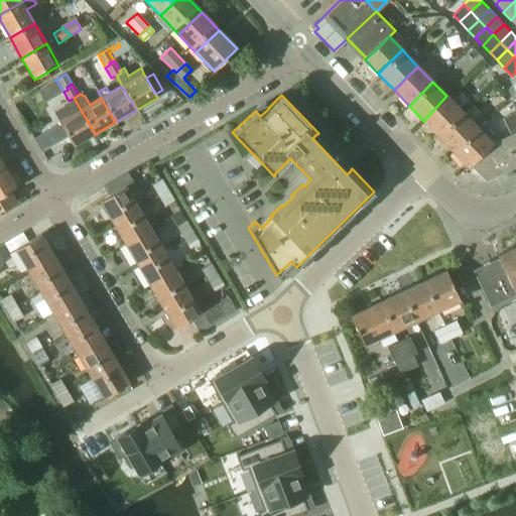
[(446,96),(423,121),(437,135),(462,113),(446,96)]
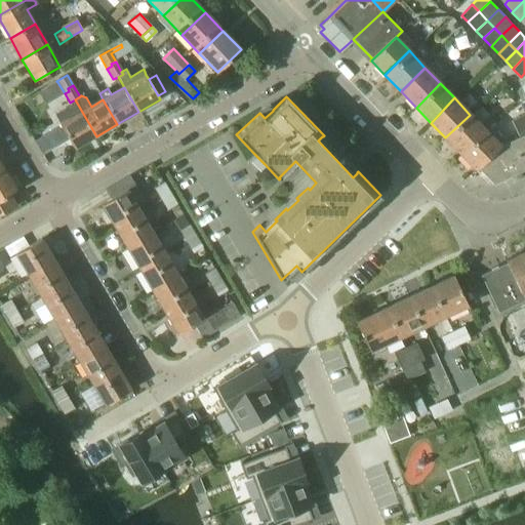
[(71,104),(54,113),(61,124),(62,126),(69,138),(70,140),(75,150),(96,136),(82,112),(75,99),(70,103),(71,104)]
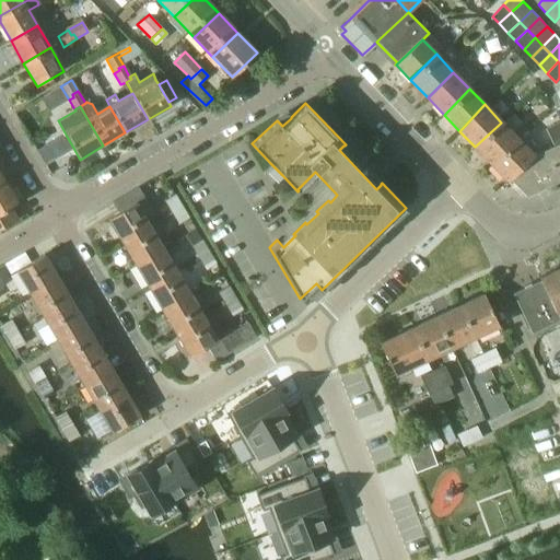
[(475,147),(490,164),(516,138),(501,123),(475,147)]
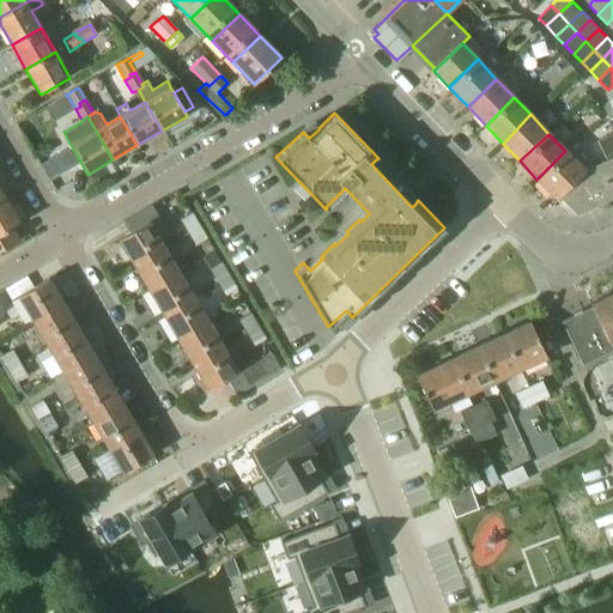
[(68,150),(50,161),(59,174),(76,164),(68,150)]
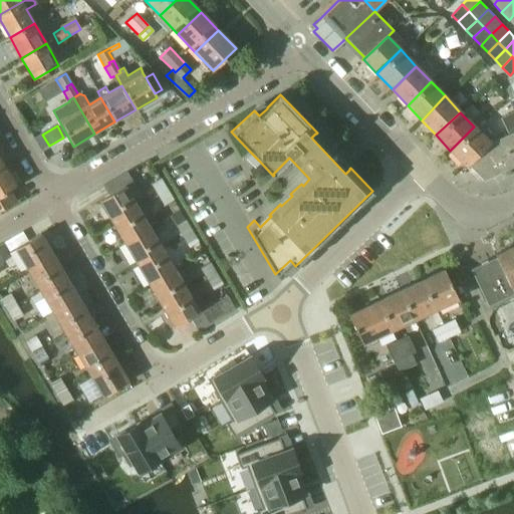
[(474,126),(450,151),(465,166),(488,142),(474,126)]
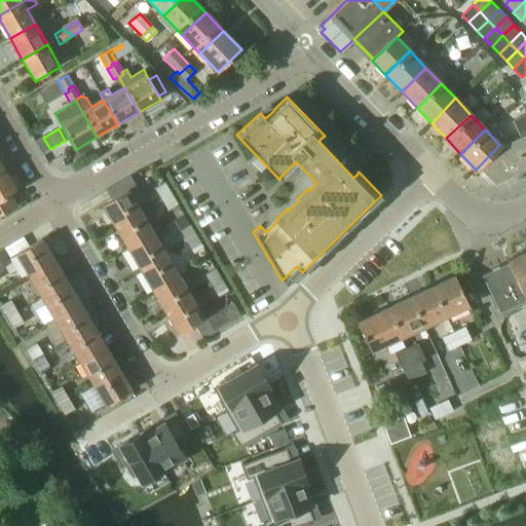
[(499,145),(476,170),(477,171),(479,168),(494,186),(525,171),(525,136),(502,147),(499,145)]
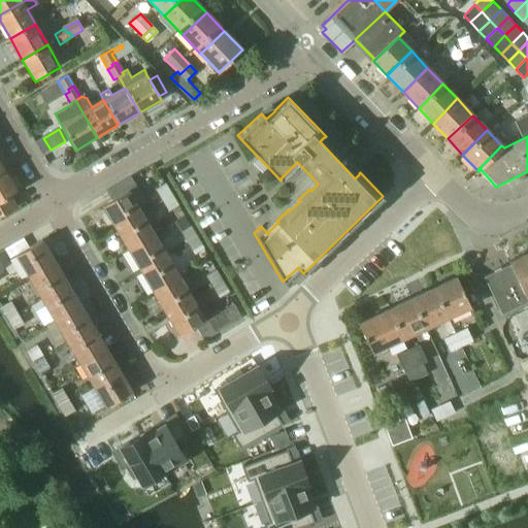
[(4,171),(0,173),(0,218),(17,208),(10,198),(18,193),(4,171)]
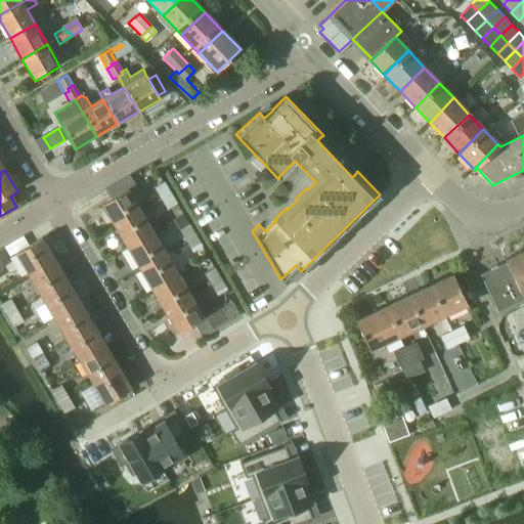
[(155,187),(162,198),(170,192),(164,181),(155,187)]
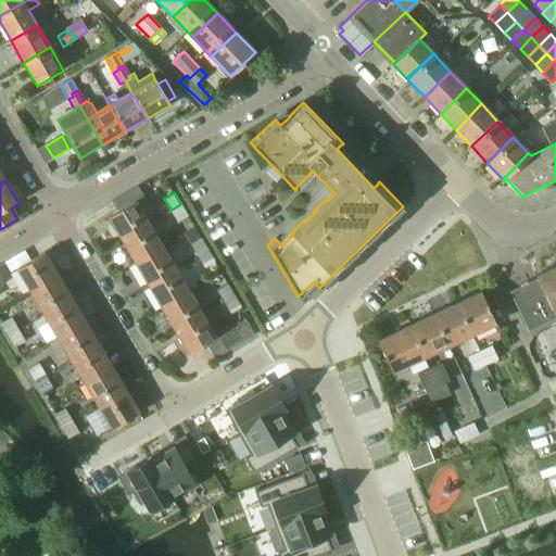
[(109,217),(122,240),(149,224),(135,201),(109,217)]
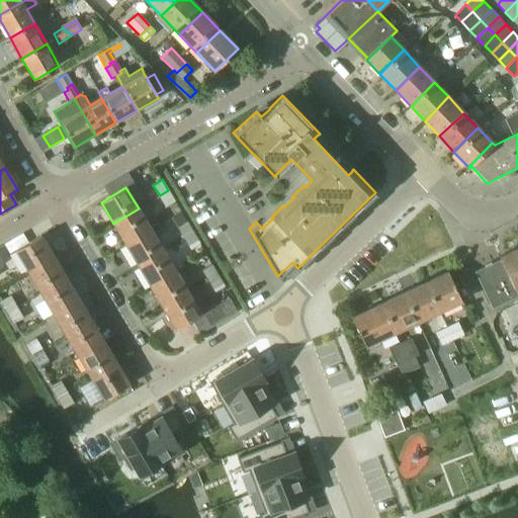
[(168,190),(160,195),(166,207),(175,202),(168,190)]
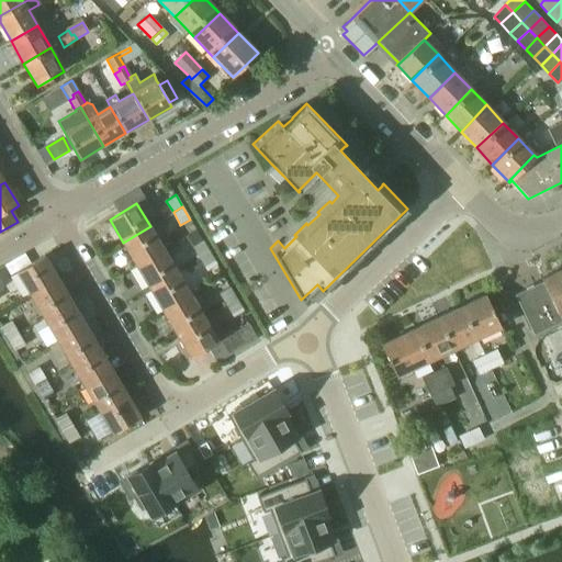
[(123,243),(137,267),(164,249),(150,226),(123,243)]
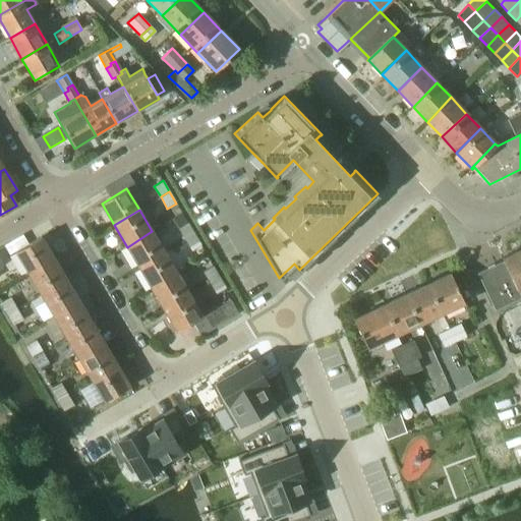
[(177,229),(184,240),(195,234),(188,223),(177,229)]
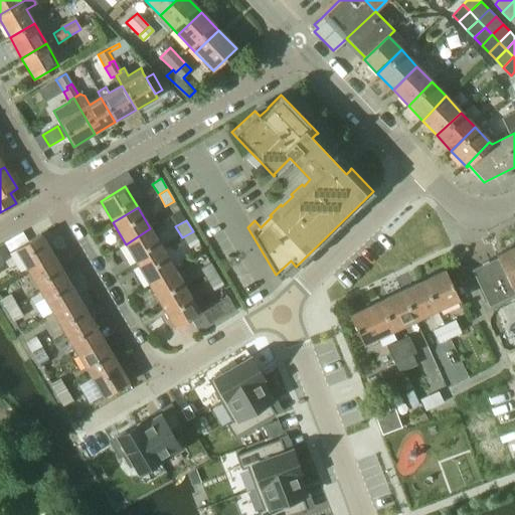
[(126,244),(138,266),(163,249),(150,228),(126,244)]
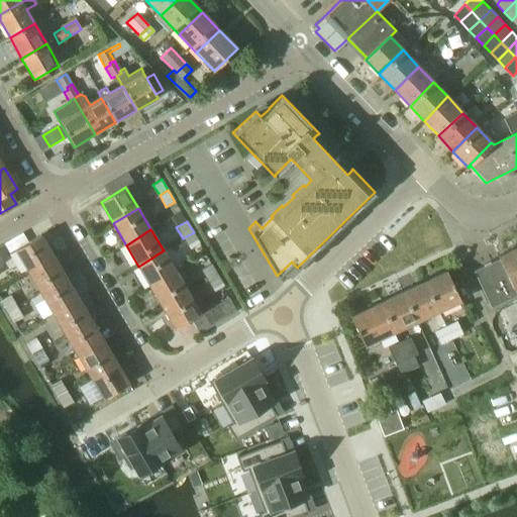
[(194,232),(183,238),(190,249),(200,243),(194,232)]
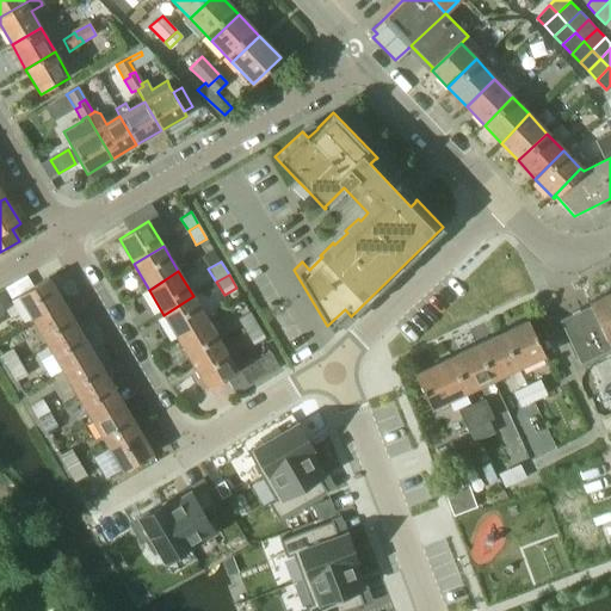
[(10,300),(18,296),(31,288),(25,277),(4,289),(10,300)]
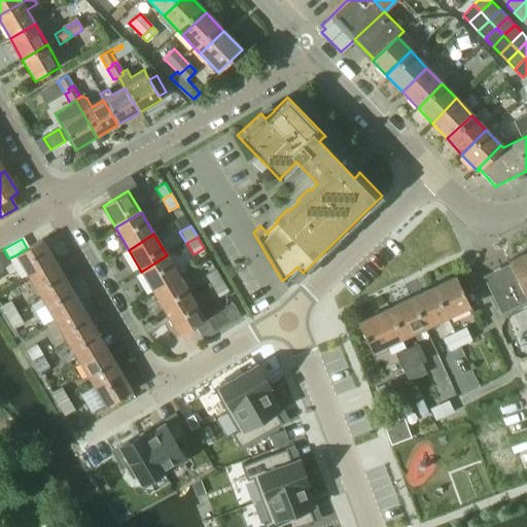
[(41,240),(27,248),(15,255),(27,275),(53,259),(41,240)]
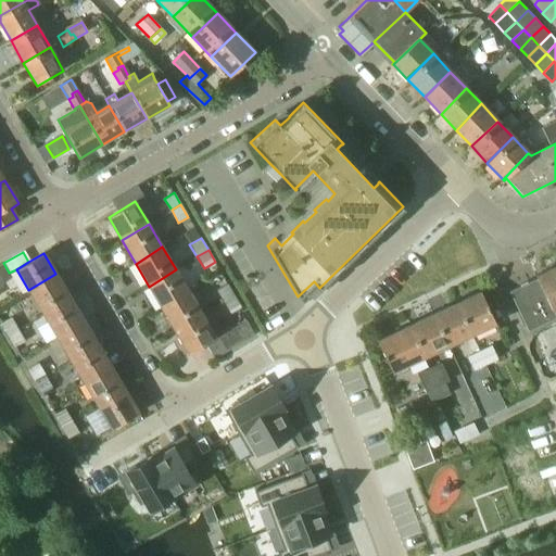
[(0,266),(0,285),(10,279),(2,265),(0,266)]
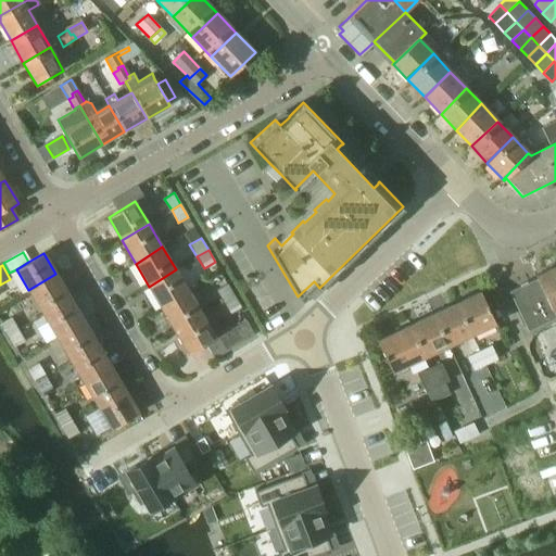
[(555,266),(538,275),(539,278),(555,316),(555,266)]
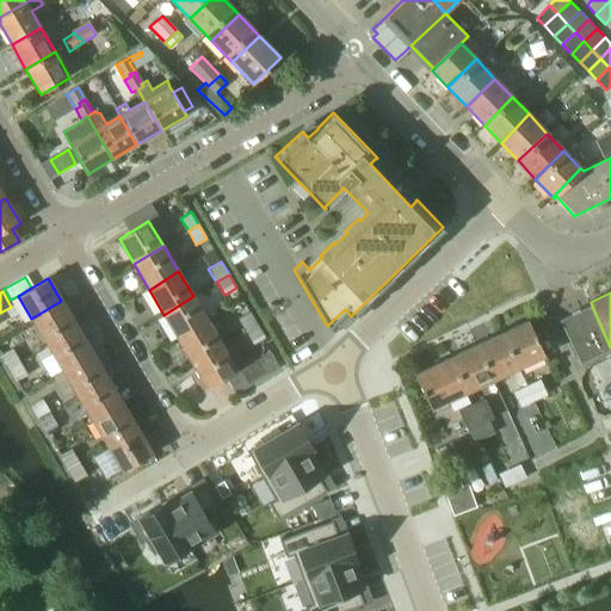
[(164,315),(179,340),(208,321),(193,296),(164,315)]
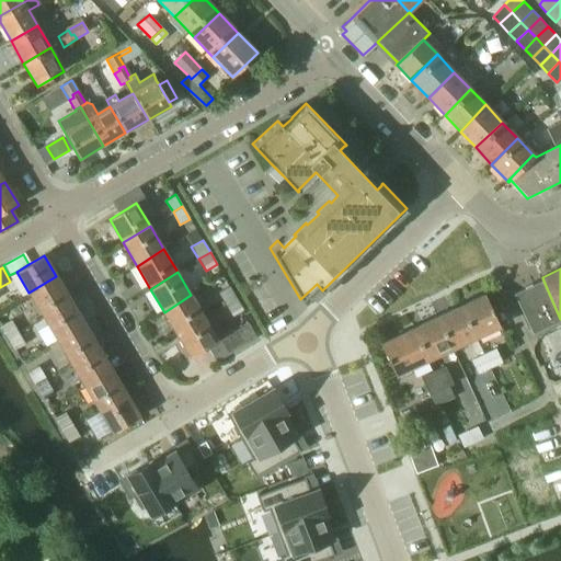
[(29,293),(42,316),(70,299),(56,276),(29,293)]
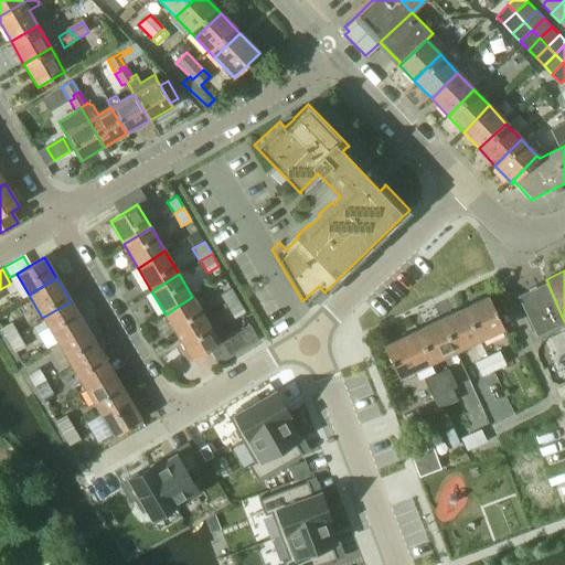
[(516,296),(535,336),(564,321),(547,283),(516,296)]
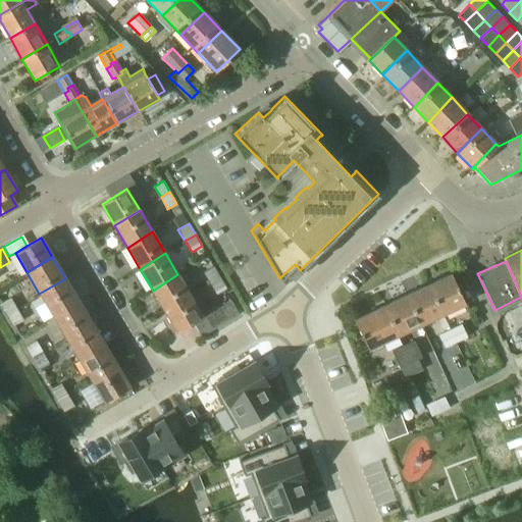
[(203,272),(210,283),(220,277),(213,266),(203,272)]
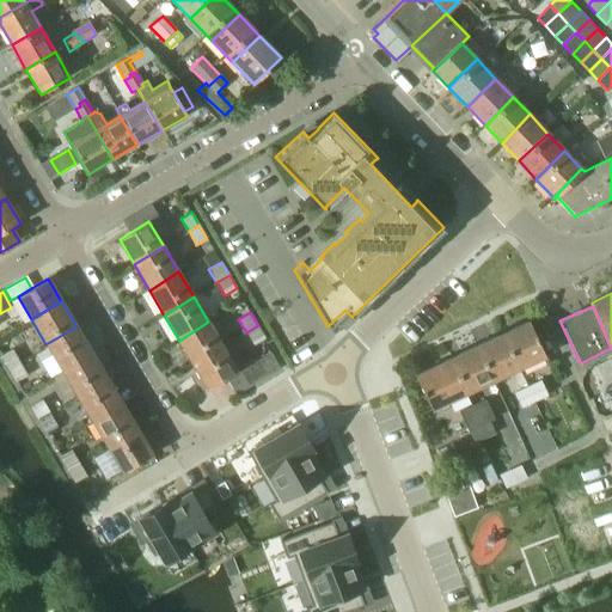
[(179,341),(194,366),(224,348),(208,322),(179,341)]
